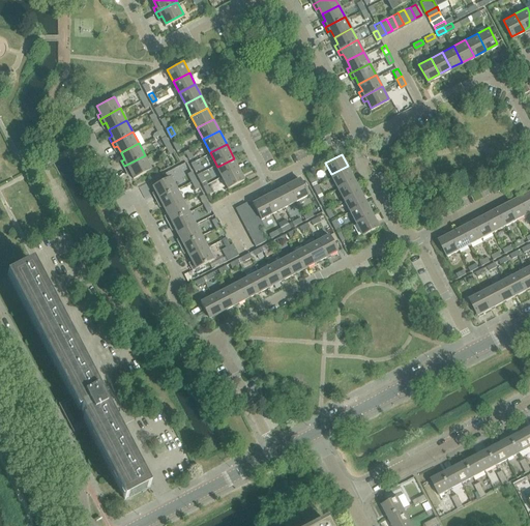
[(145,155),(124,166),(126,171),(129,169),(134,176),(151,167),(145,155)]
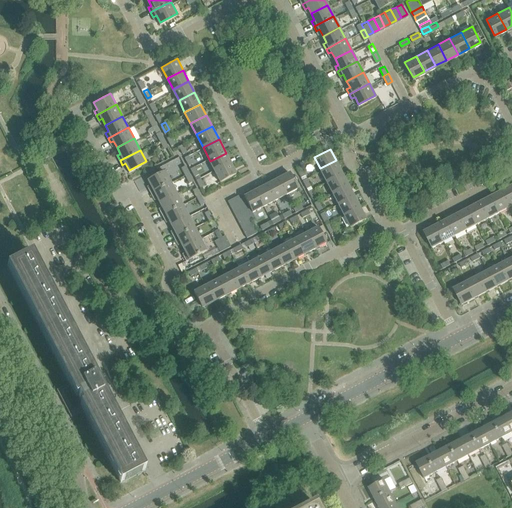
[(215,170),(231,162),(226,153),(210,161),(215,170)]
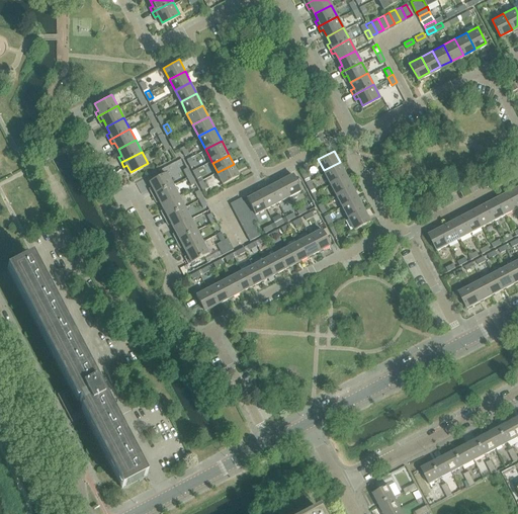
[(340,162),(324,170),(330,182),(346,173),(340,162)]
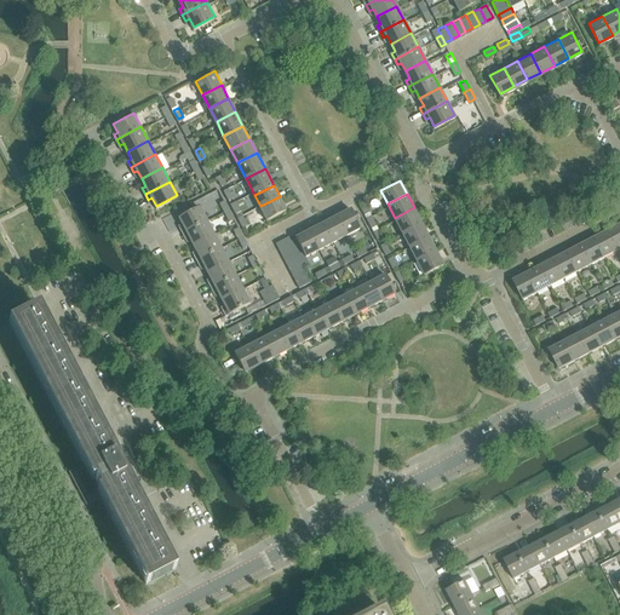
[(280,196),(260,206),(267,217),(286,207),(280,196)]
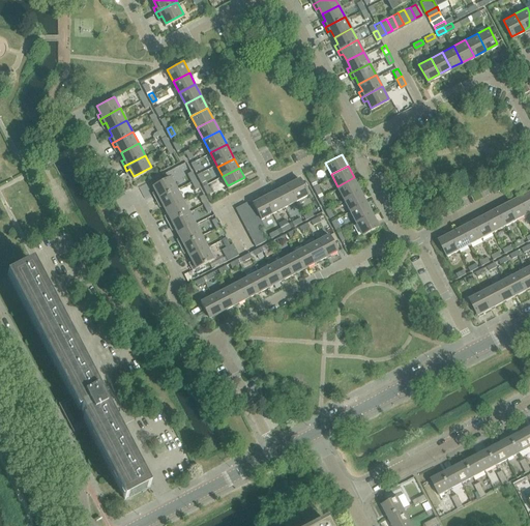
[(155,197),(176,186),(170,174),(152,183),(156,191),(153,193),(155,197)]
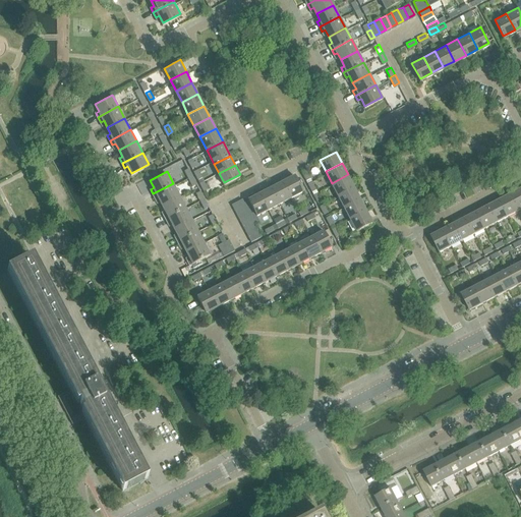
[(283,179),(291,195),(302,189),(294,173),(283,179)]
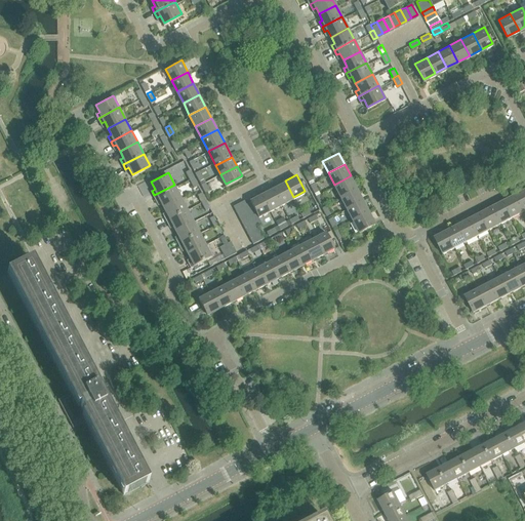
[(351,175),(334,185),(340,196),(357,188),(351,175)]
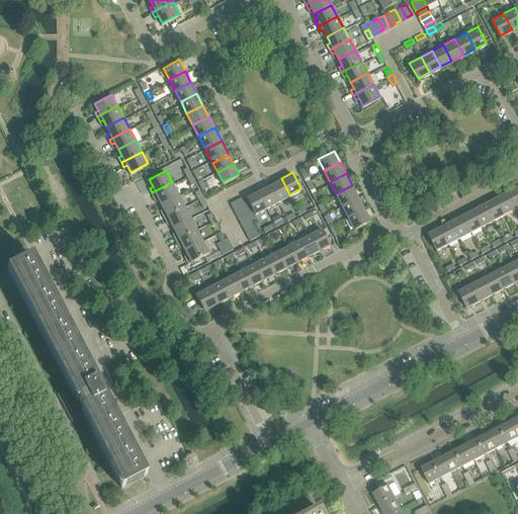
[(289,194),(281,178),(270,184),(278,200),(289,194)]
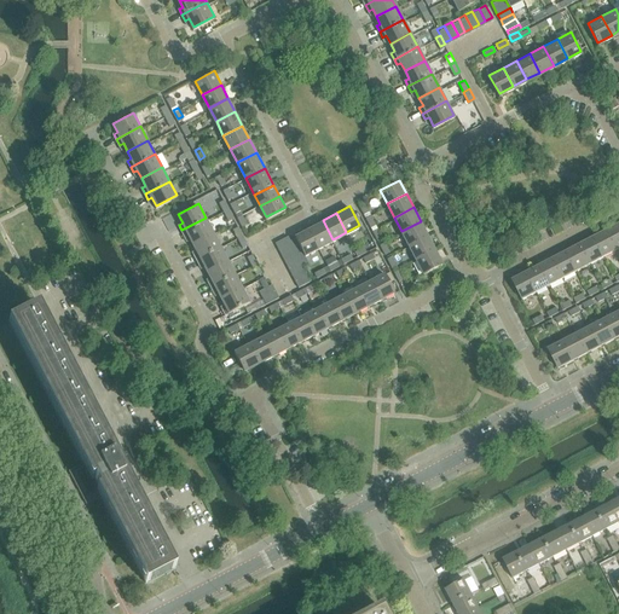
[(206,218),(181,230),(185,236),(189,235),(192,242),(213,231),(206,218)]
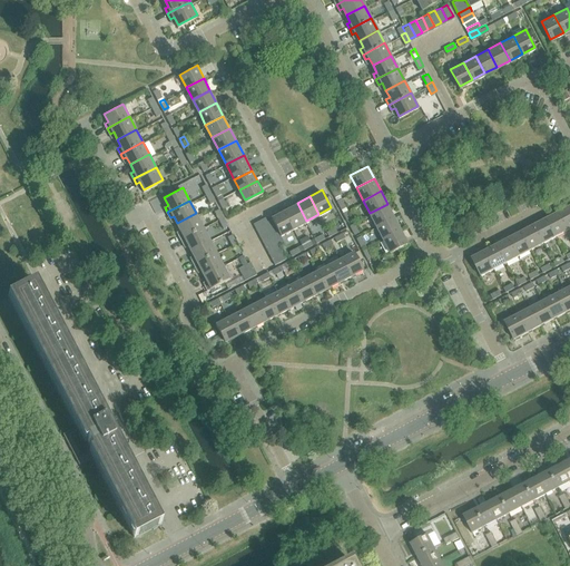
[(306,221),(297,203),(284,210),(293,226),(306,221)]
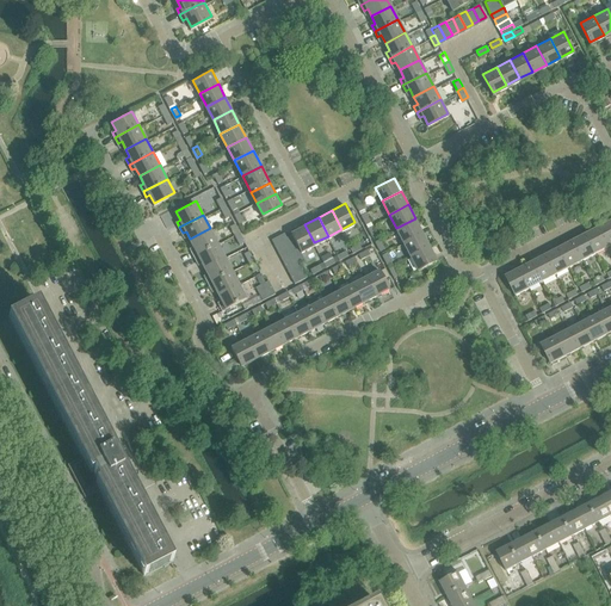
[(415,218),(396,228),(403,241),(423,232),(415,218)]
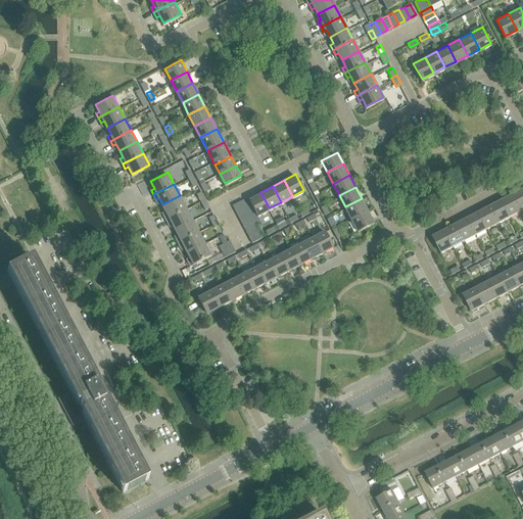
[(522,187),(514,192),(522,207),(522,206),(522,187)]
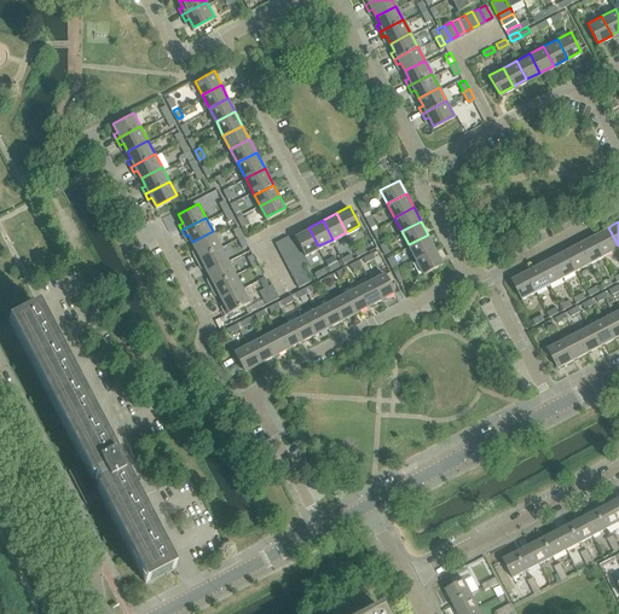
[(237,236),(242,233),(237,224),(232,226),(237,236)]
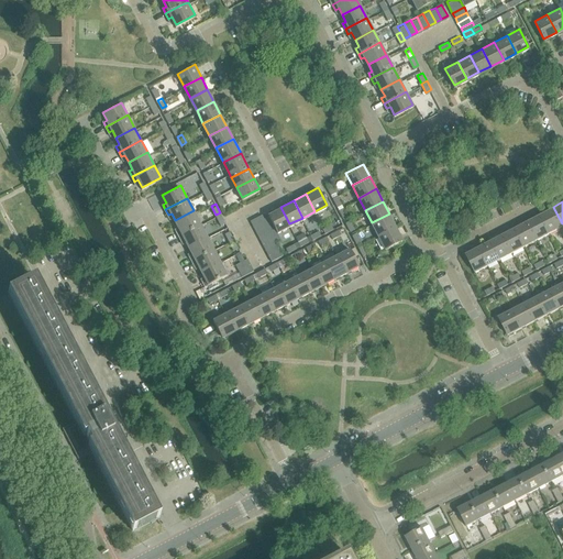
[(289,223),(280,207),(268,214),(277,230),(289,223)]
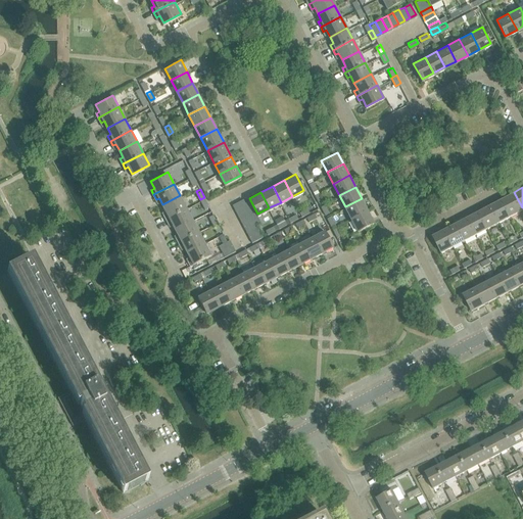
[(503,198),(511,214),(522,207),(514,192),(503,198)]
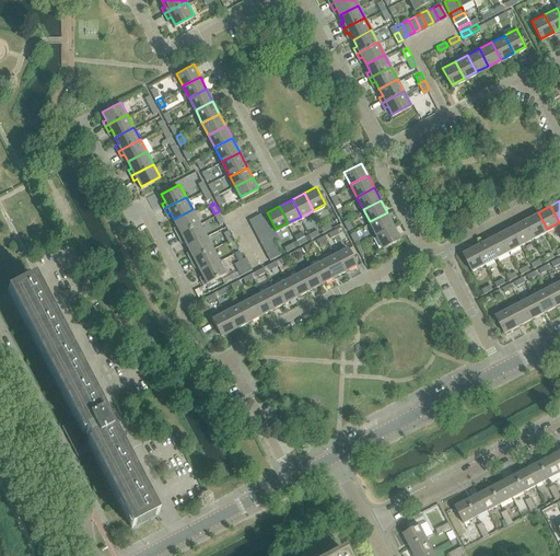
[(193,209),(174,219),(177,227),(174,228),(177,233),(199,221),(193,209)]
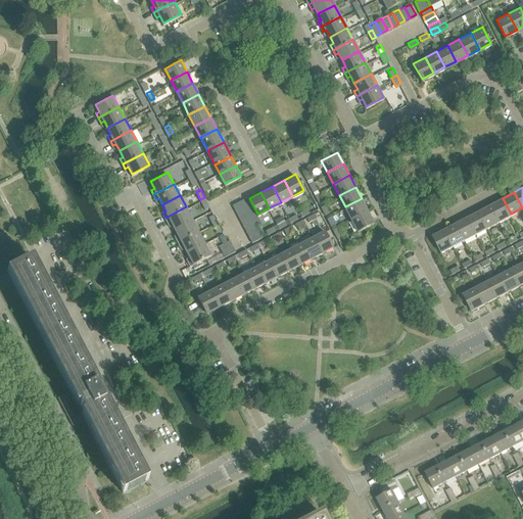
[(204,197),(200,199),(204,207),(208,204),(204,197)]
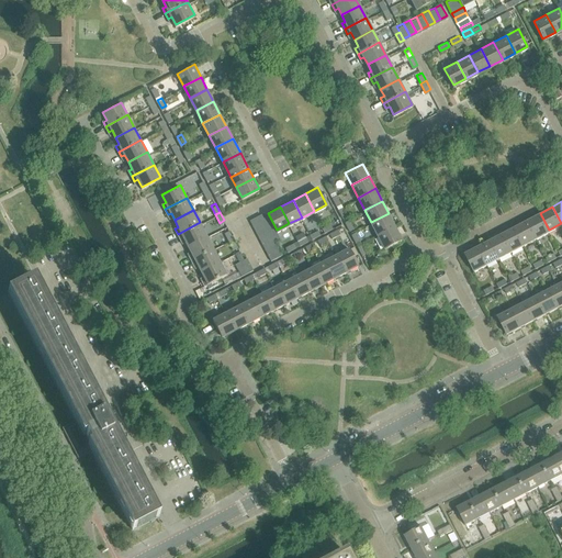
[(253,224),(265,218),(263,216),(261,212),(249,219),(253,224)]
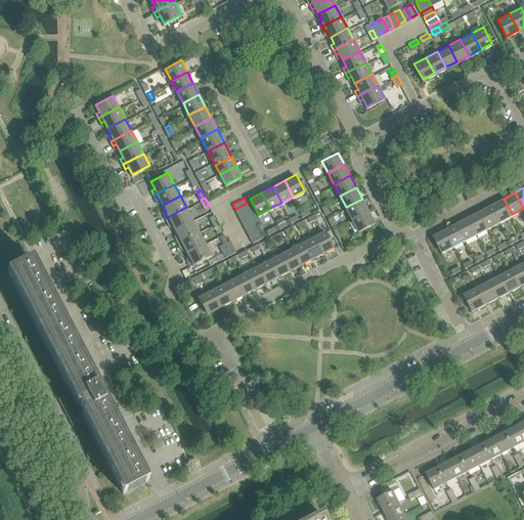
[(362,199),(346,207),(352,218),(367,210),(362,199)]
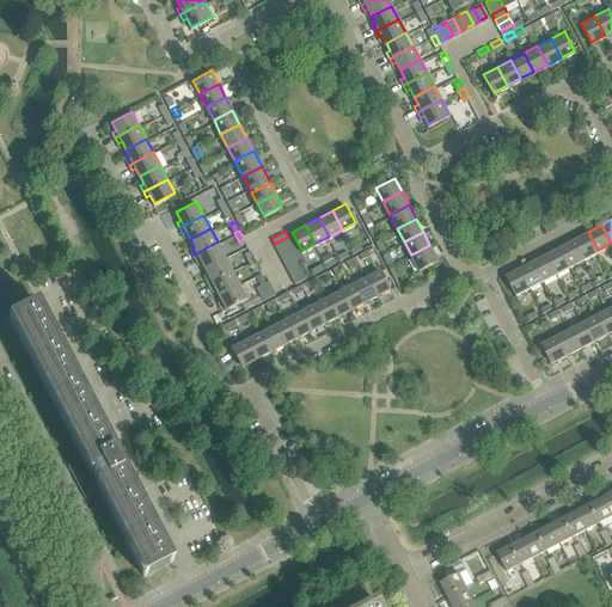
[(574,239),(585,257),(598,250),(588,232),(574,239)]
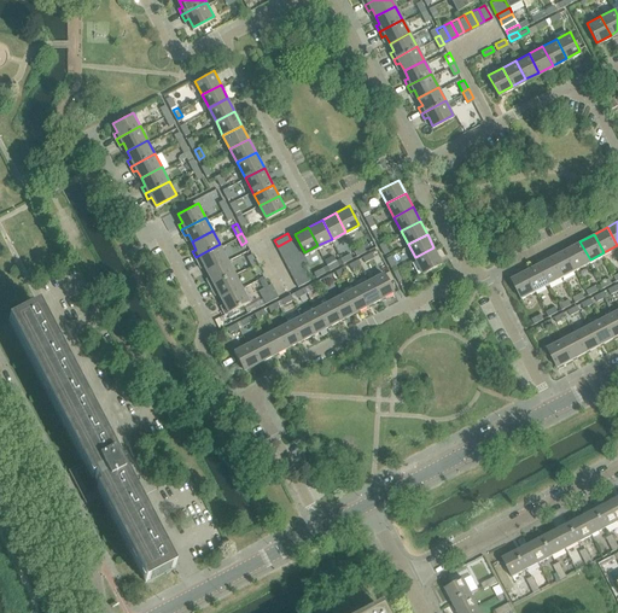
[(295,235),(290,238),(291,239),(293,245),(296,250),(302,247),(295,235)]
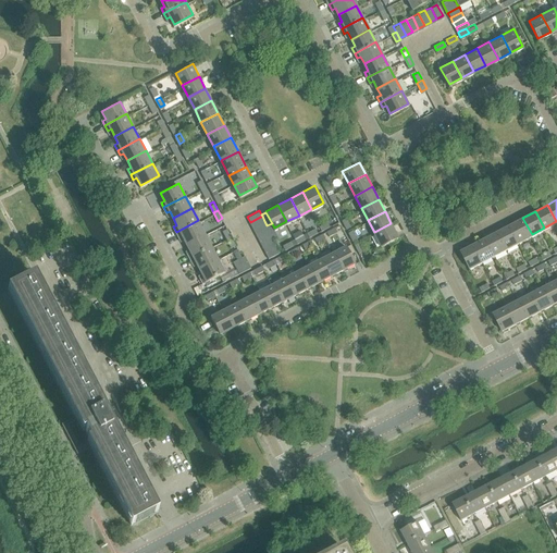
[(254,228),(264,221),(262,216),(250,222),(254,228)]
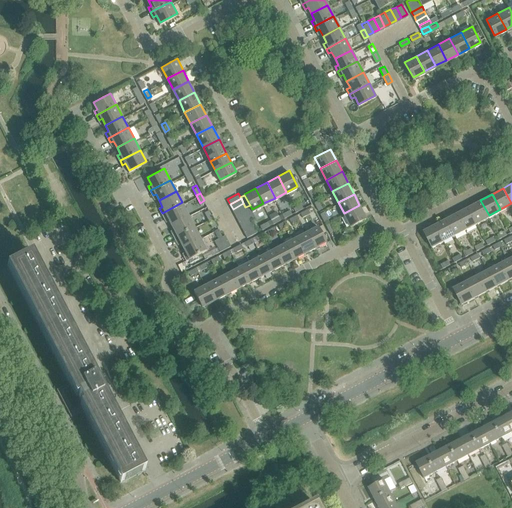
[(469,206),(477,221),(489,215),(480,200),(469,206)]
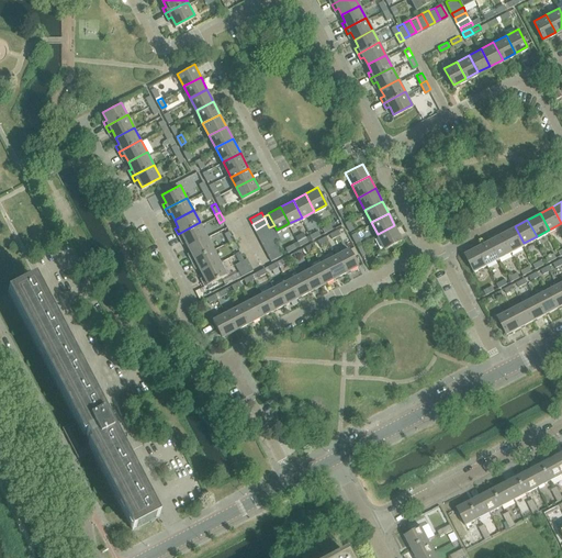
[(200,222),(178,234),(180,240),(183,237),(188,245),(206,235),(200,222)]
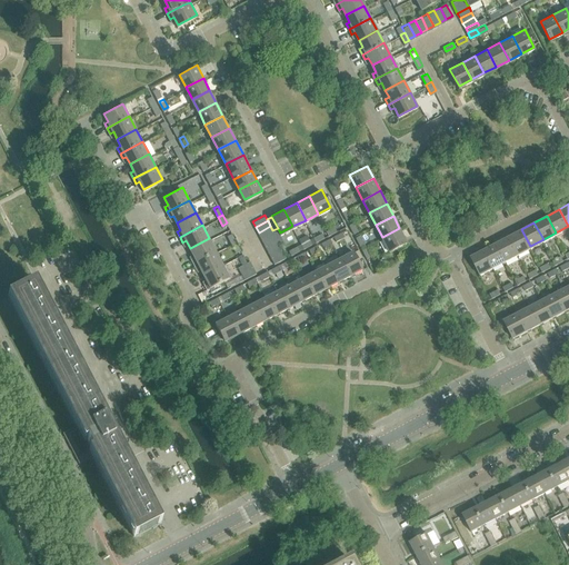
[(262,238),(273,233),(272,230),(270,226),(259,233),(262,238)]
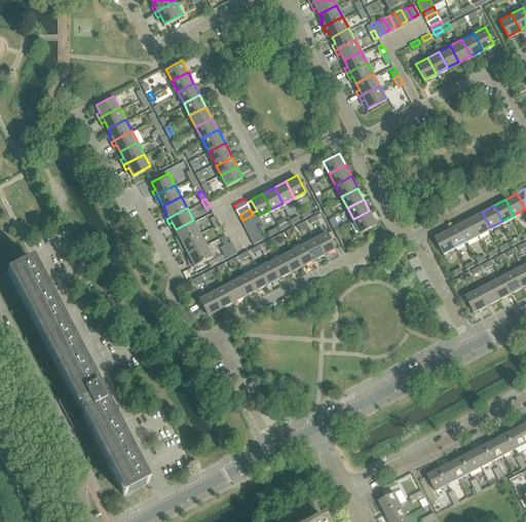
[(369,211),(353,219),(360,231),(375,223),(369,211)]
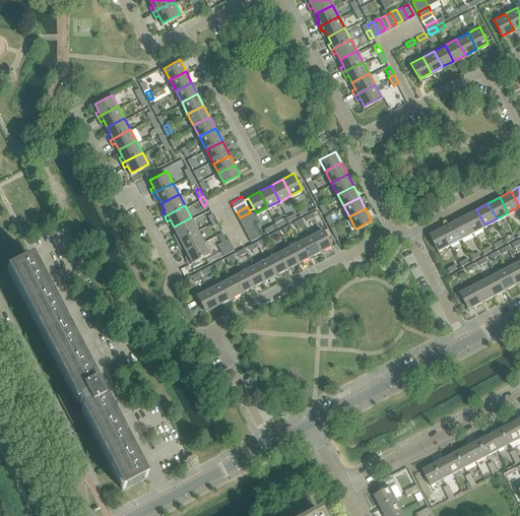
[(314,209),(306,214),(308,218),(316,214),(314,209)]
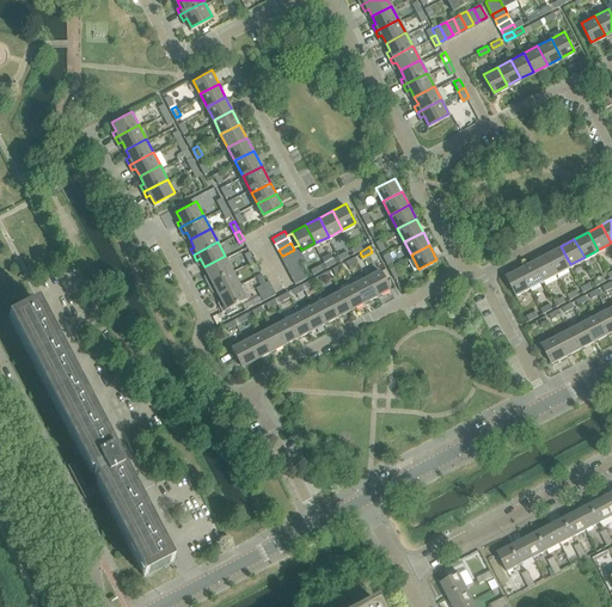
[(548,253),(557,271),(570,264),(561,246),(548,253)]
